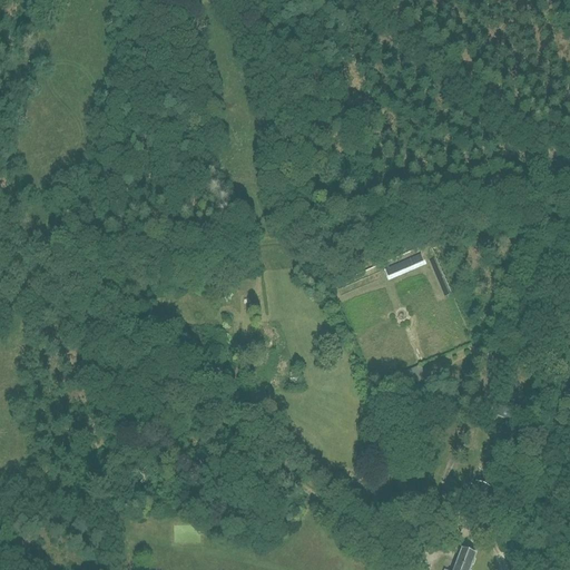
[(302,382),(301,373),(290,373),(290,382),(302,382)]
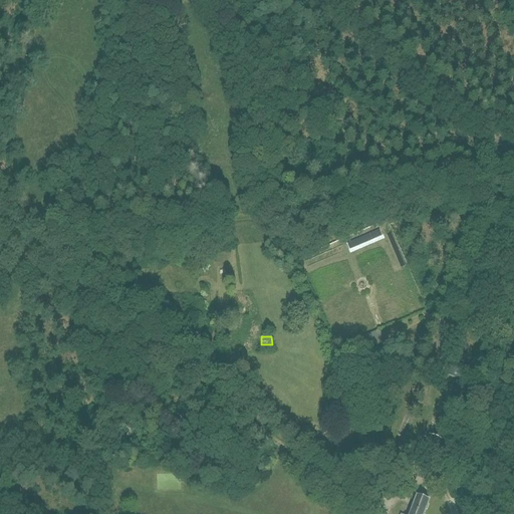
[(386,343),(371,348),(373,360),(390,353),(386,343)]
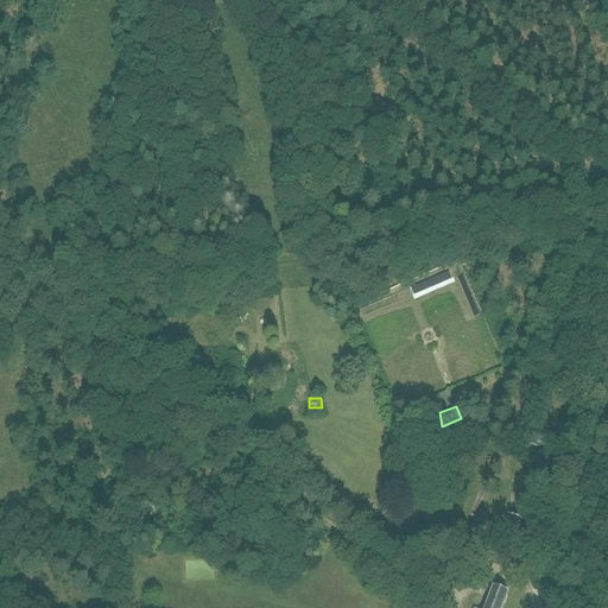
[(556,443),(531,434),(527,444),(552,454),(556,443)]
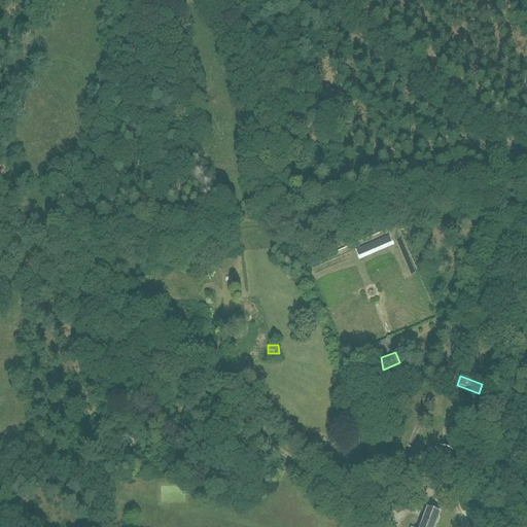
[(427,511),(421,526),(411,526),(410,526),(434,526),(440,515),(427,511)]
